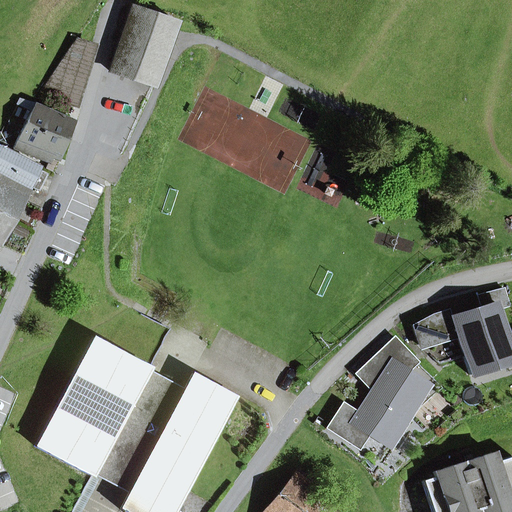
[(132,6),(109,72),(152,87),(175,21),(132,6)]
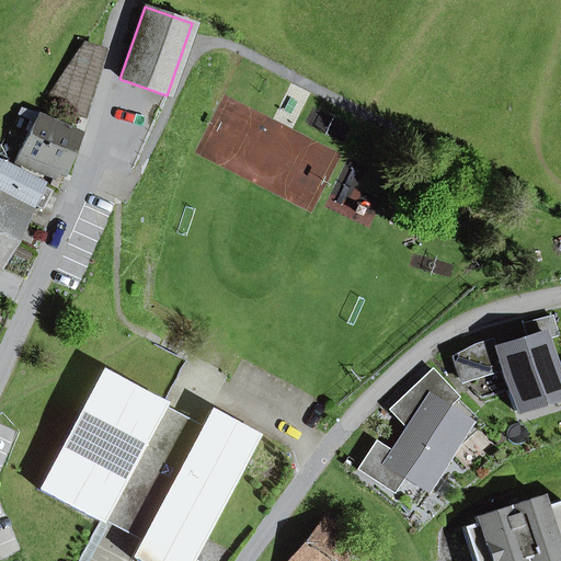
[(71,61),(95,69),(101,52),(82,46),(71,61)]
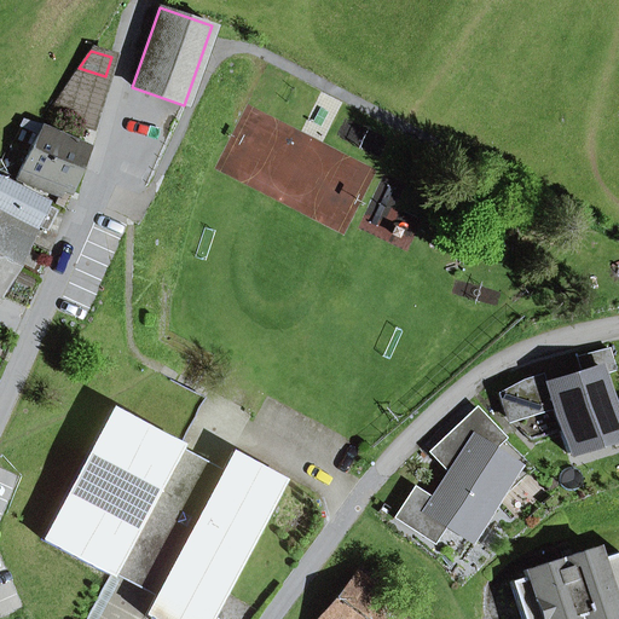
[(50,114),(90,126),(105,76),(79,68),(50,114)]
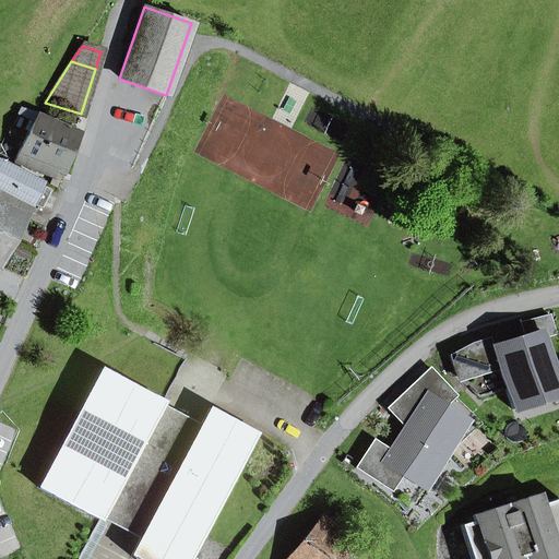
[(35,171),(39,163),(56,169),(59,170),(75,134),(35,117),(15,163),(35,171)]
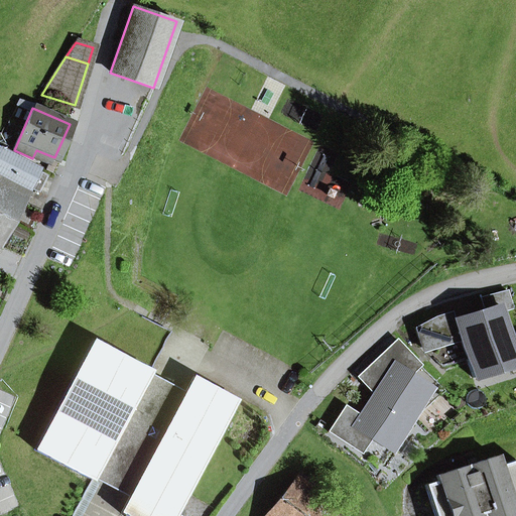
[(36,170),(37,168),(0,148),(0,214),(9,219),(19,199),(7,191),(12,181),(26,189),(36,170)]
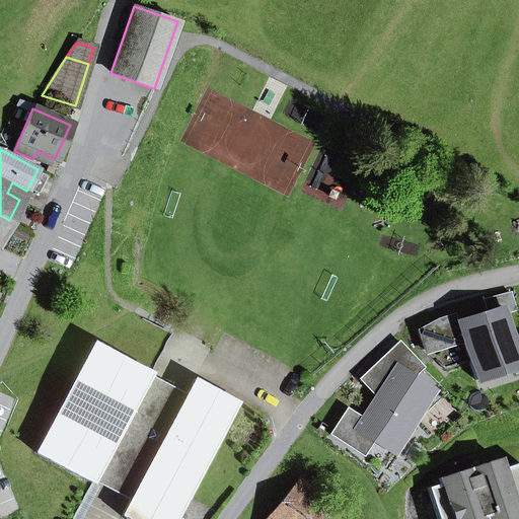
[(32,159),(48,165),(52,157),(36,151),(32,159)]
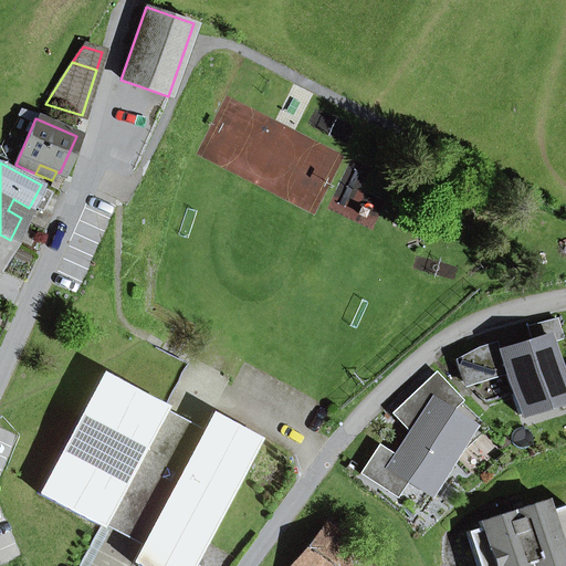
[(35,208),(42,211),(51,194),(40,187),(29,208),(13,199),(8,210),(21,218),(24,212),(31,216),(35,208)]
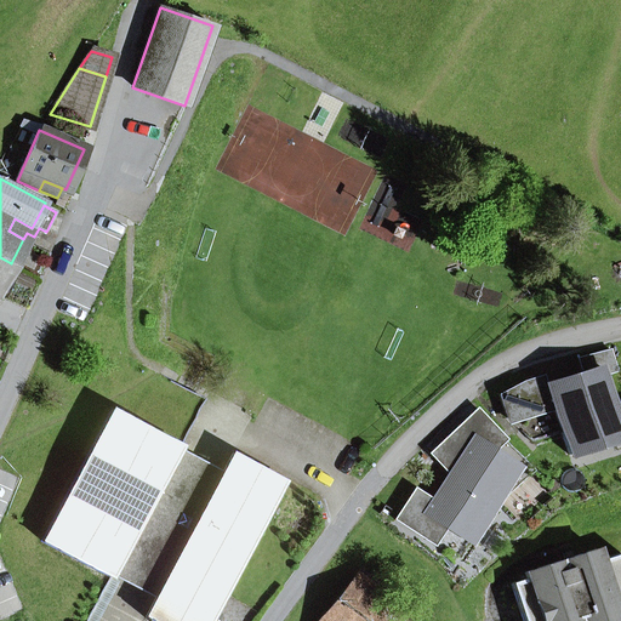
[(0,283),(1,281),(10,265),(11,263),(0,257),(0,283)]
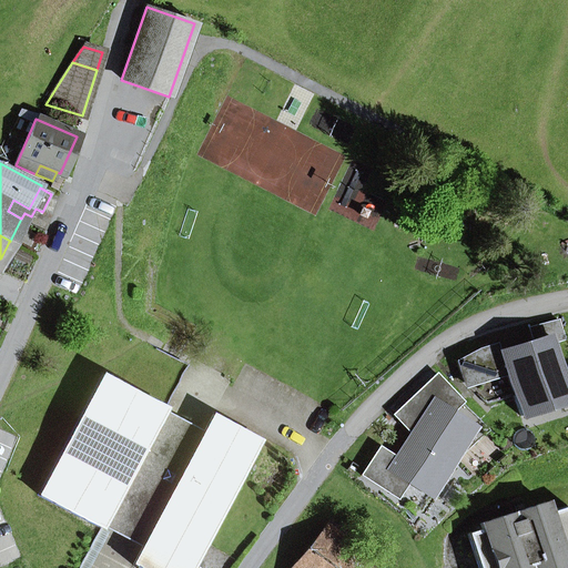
[(1,257),(9,263),(18,246),(9,242),(1,257)]
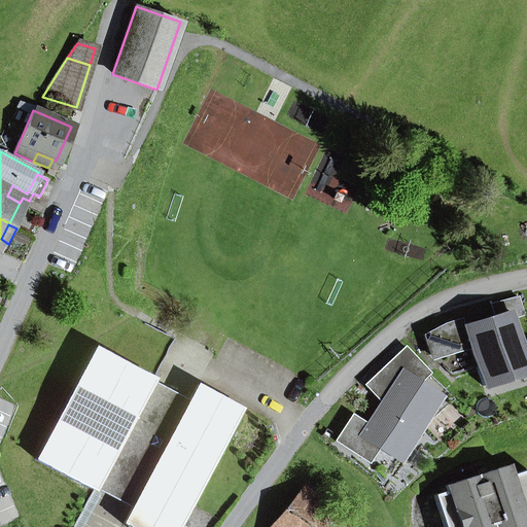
[(442,341),(466,334),(469,343),(483,387),(526,373),(526,367),(512,319),(524,315),(518,297),(490,305),(494,318),(464,327),(461,319),(445,324),(424,336),(430,356),(445,351),(442,341)]
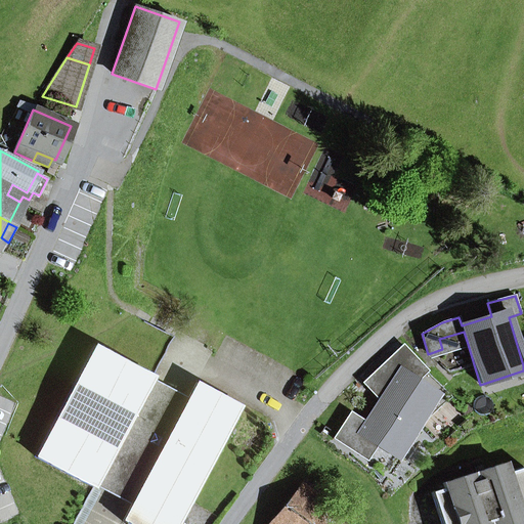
[(100,474),(144,390),(150,379),(173,337),(132,315),(112,354),(94,346),(35,457),(93,488),(94,486),(100,474)]
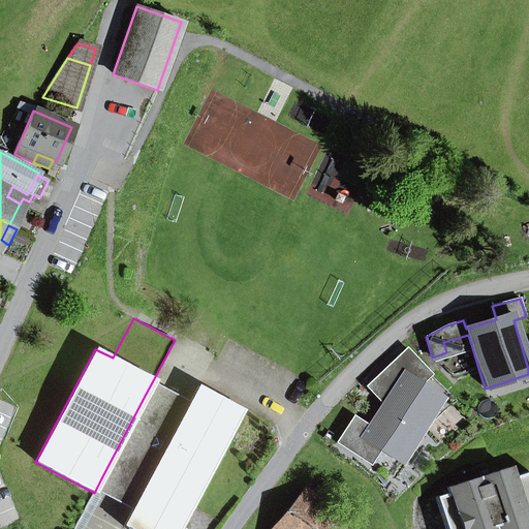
[(446,352),(471,344),(468,335),(443,342),(446,352)]
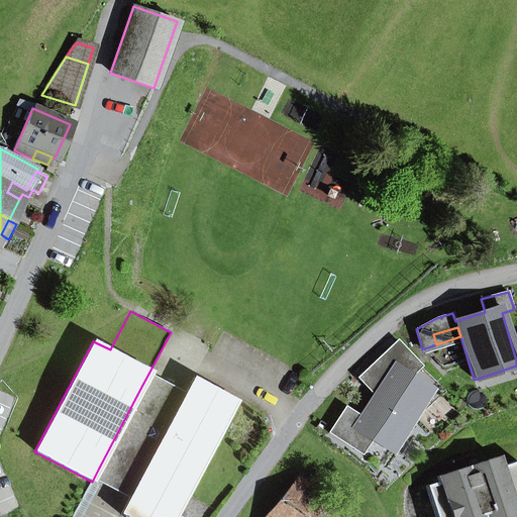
[(413,377),(423,367),(399,340),(380,357),(392,370),(395,365),(413,377)]
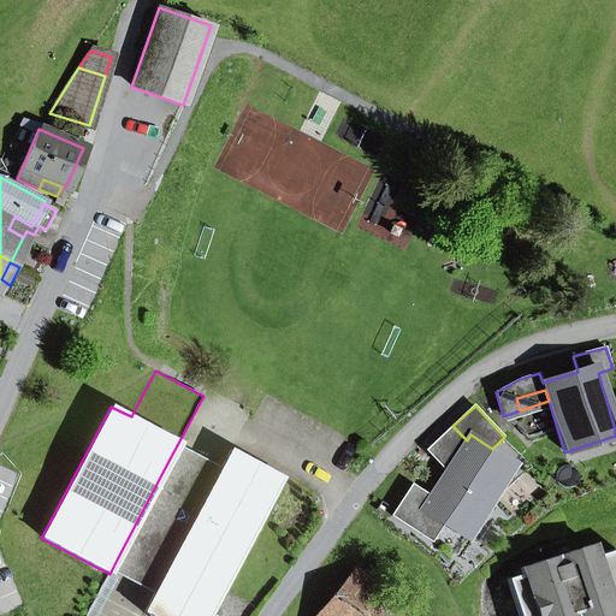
[(467,540),(516,465),(492,449),(471,434),(467,440),(452,426),(433,444),(451,463),(446,473),(430,497),(412,486),(392,516),(418,532),(428,515),(444,525),(467,540)]
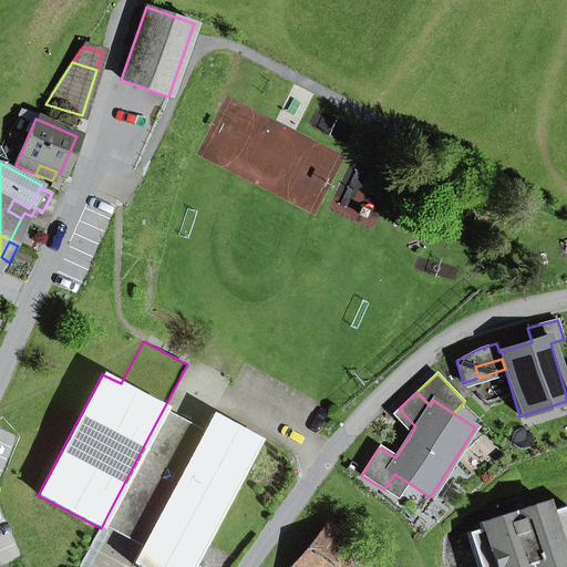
[(411,435),(415,426),(399,409),(392,415),(411,435)]
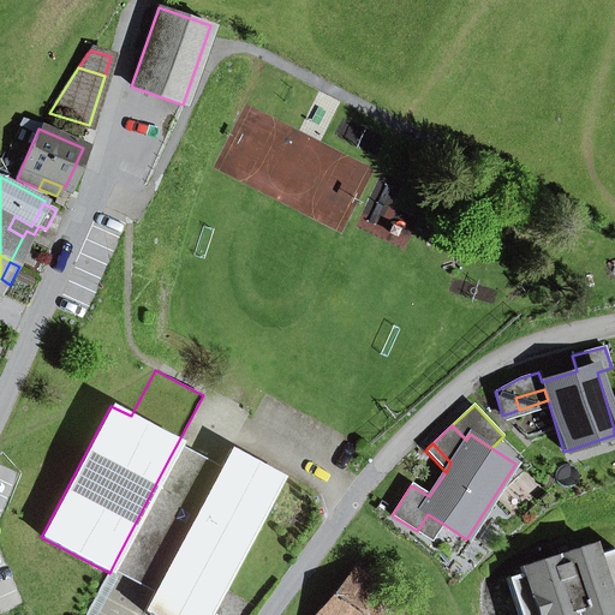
[(214,481),(221,467),(177,445),(169,458),(214,481)]
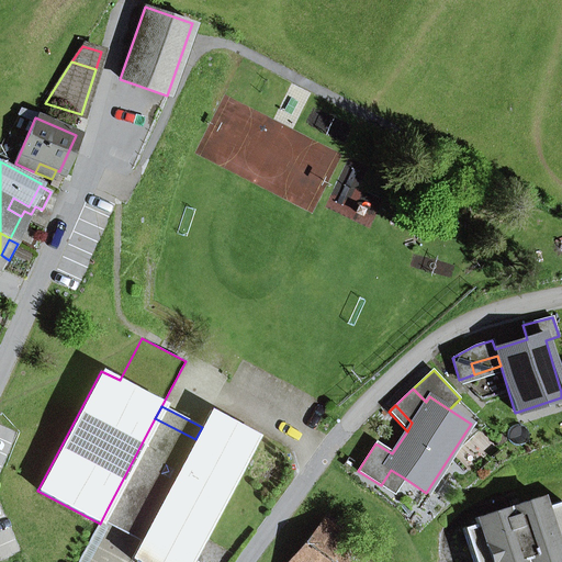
[(195,439),(155,418),(108,508),(148,529),(141,542),(132,559),(136,561),(190,561),(258,436),(211,411),(202,427),(195,439)]
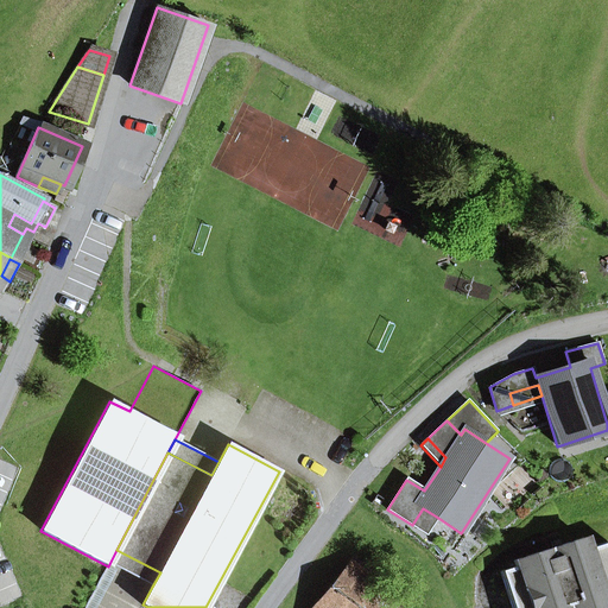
[(412,525),(426,536),(438,518),(423,508),(412,525)]
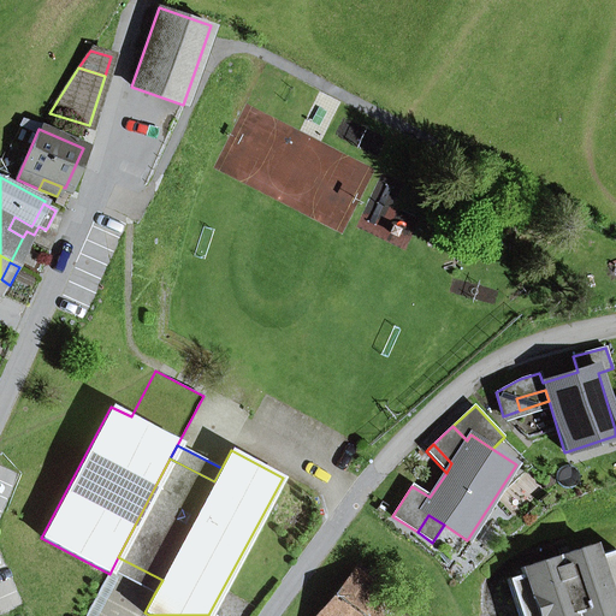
[(615,615),(615,549),(594,557),(591,545),(520,568),(522,574),(505,579),(517,615),(615,615)]
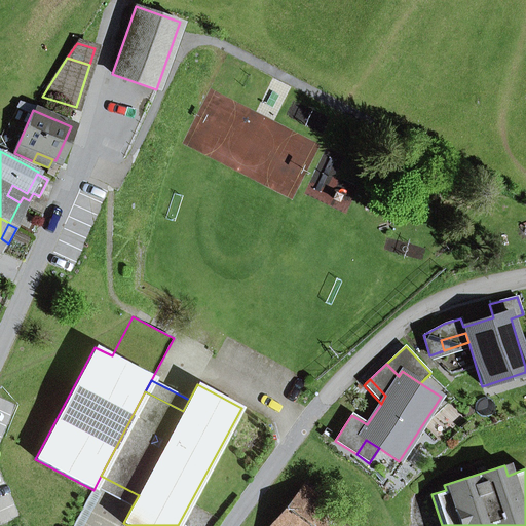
[(132,508),(139,495),(101,476),(95,488),(132,508)]
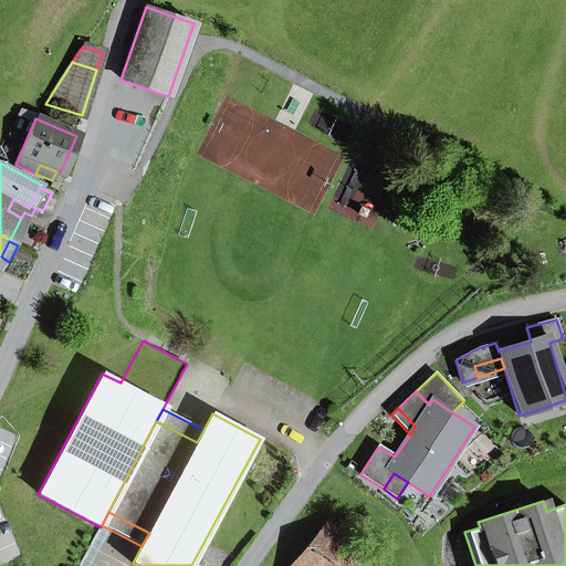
[(327,523),(291,565),(360,565),(368,557),(327,523)]
